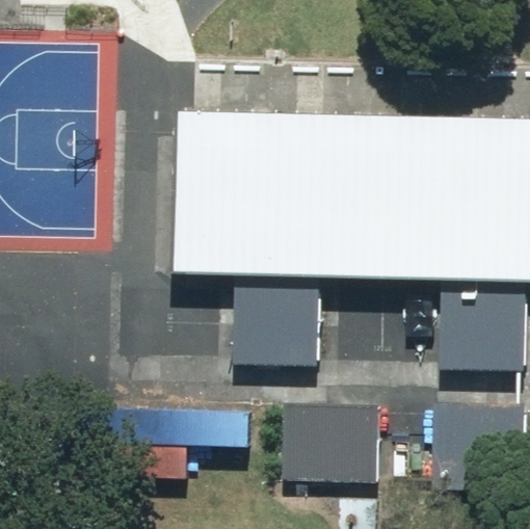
[(529,121),(178,109),(173,271),(529,283),(529,121)]
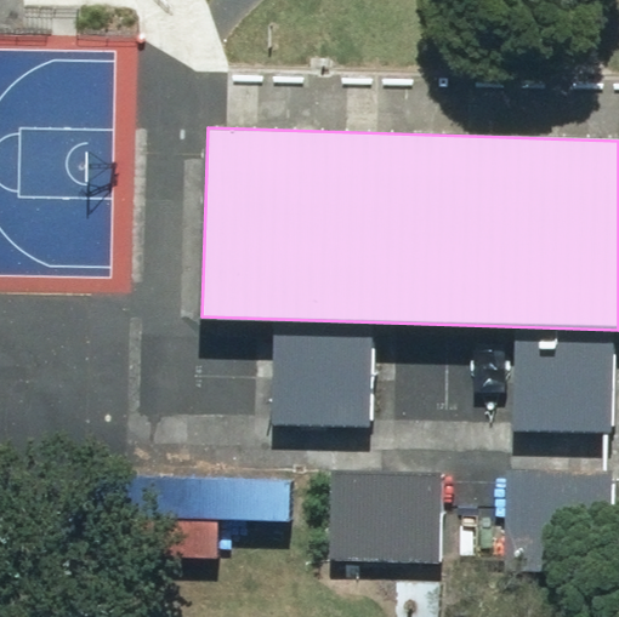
[(384,327),(276,324),(273,428),(380,432),(384,327)]
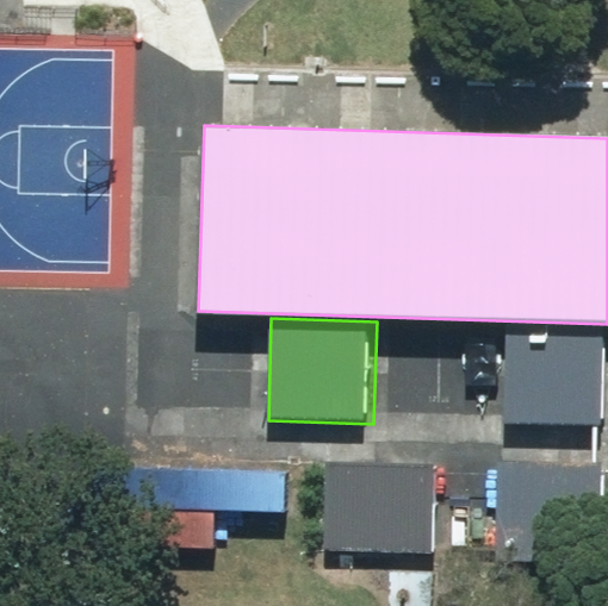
[(607,329),(506,326),(502,425),(603,429),(607,329)]
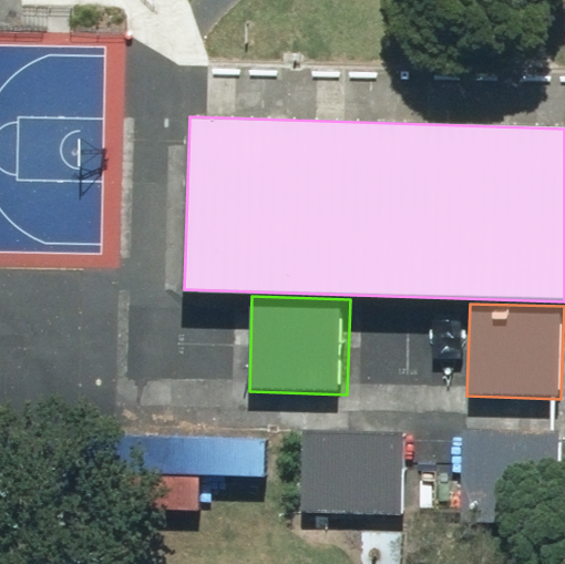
[(410,437),(302,433),(300,510),(408,513),(410,437)]
